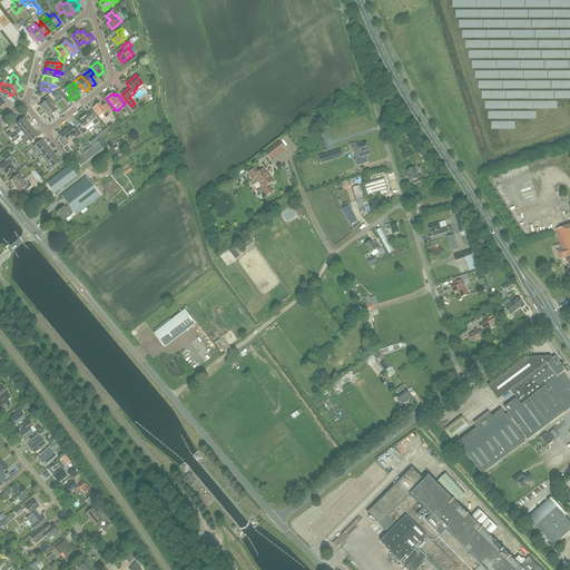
[(40,106),(45,111),(52,106),(55,104),(48,95),(41,100),(43,102),(40,106)]
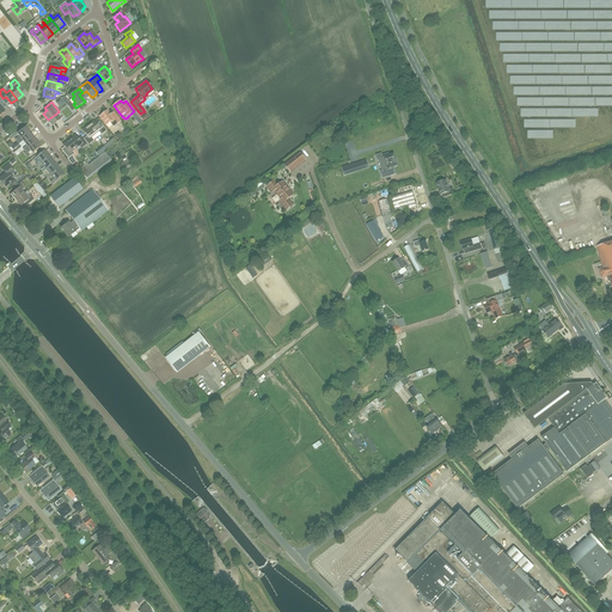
[(115,126),(121,121),(120,120),(120,118),(115,111),(111,115),(108,111),(101,116),(106,124),(111,122),(115,126)]
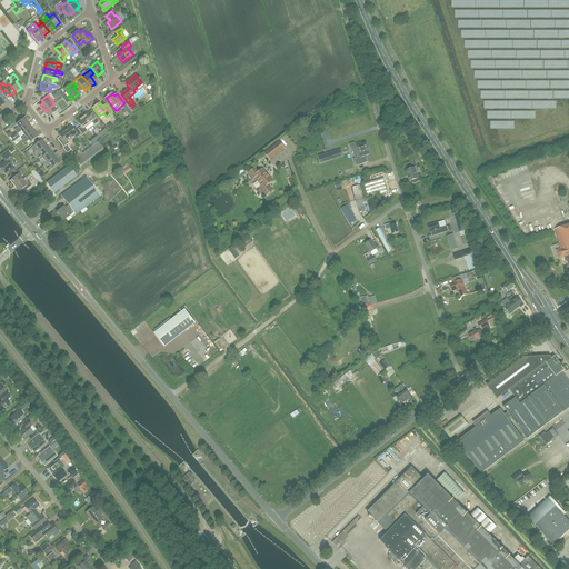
[(49,117),(57,111),(52,106),(45,111),(49,117)]
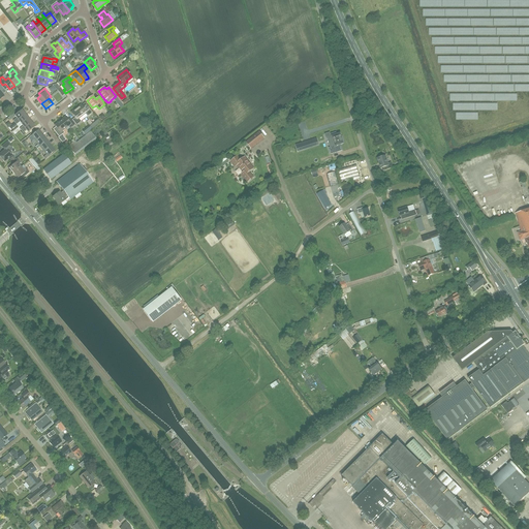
[(88,117),(92,114),(85,104),(83,106),(82,104),(76,109),(83,116),(84,119),(87,116),(88,117)]
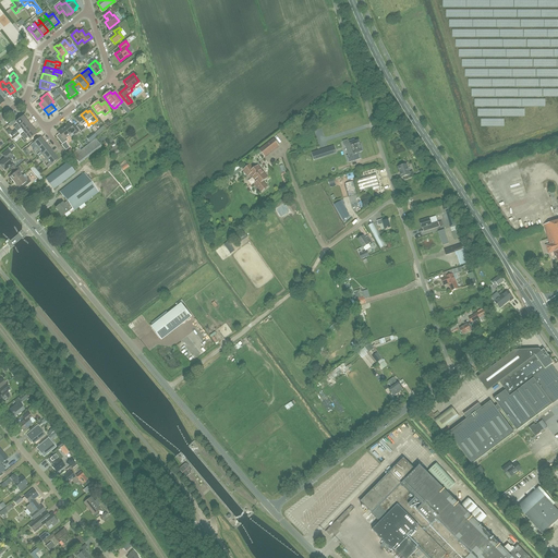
[(80,124),(76,126),(81,132),(86,129),(83,125),(87,122),(81,114),(75,119),(80,124)]
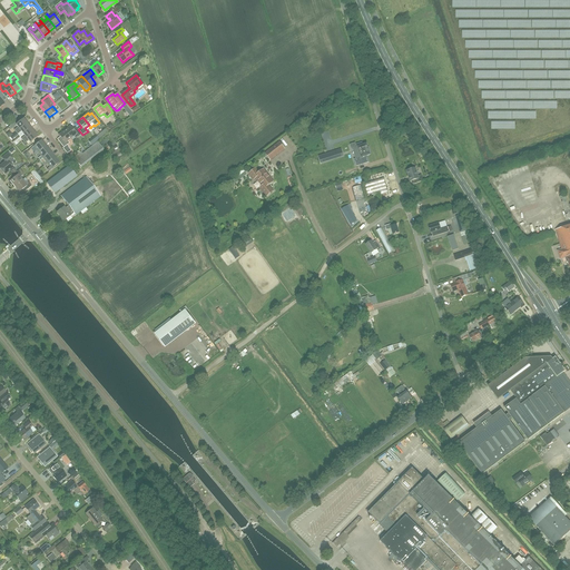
[(15,123),(9,127),(11,129),(17,125),(18,127),(15,130),(16,133),(27,124),(23,119),(16,125),(15,123)]
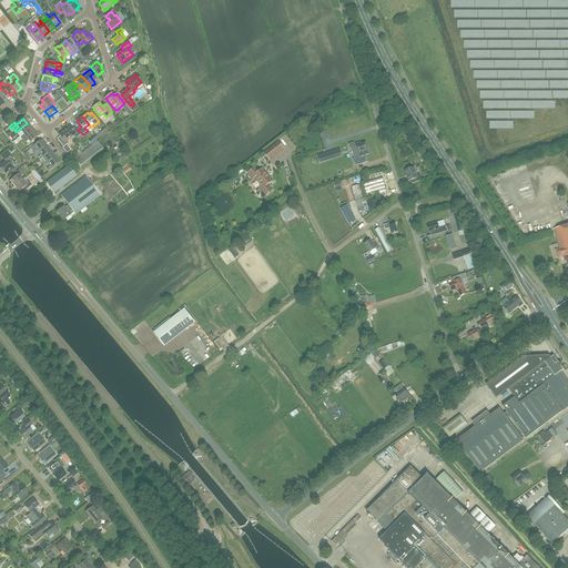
[(27,123),(16,132),(18,134),(21,131),(23,133),(31,128),(27,123)]
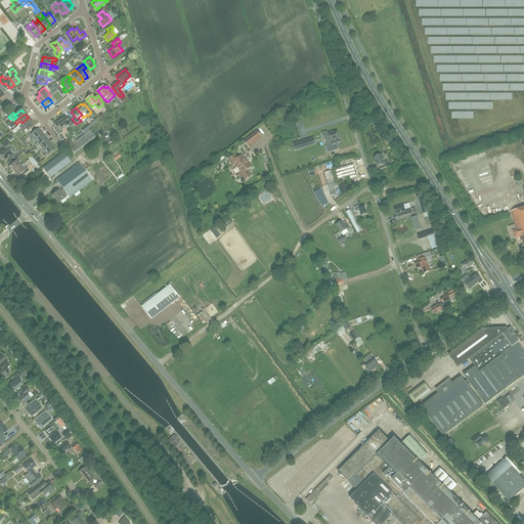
[(64,116),(59,120),(66,127),(68,125),(70,127),(75,124),(70,118),(68,120),(64,116)]
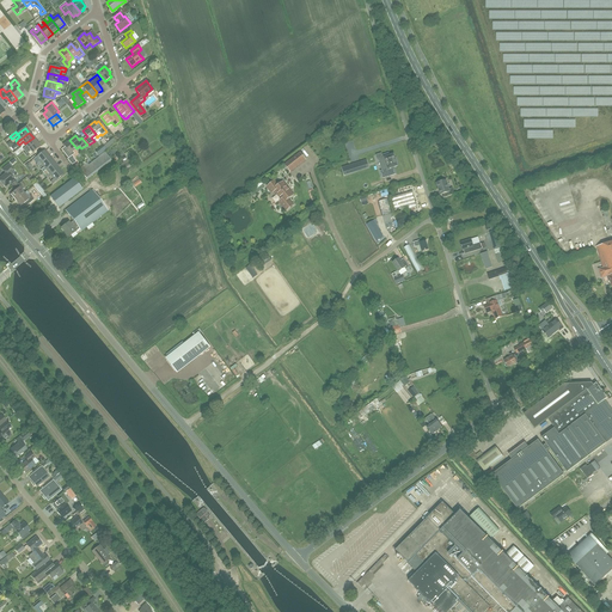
[(34,138),(25,144),(26,146),(23,150),(25,152),(37,142),(34,138)]
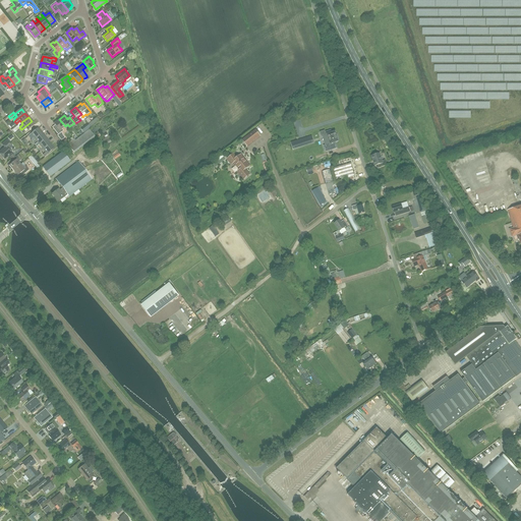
[(65,126),(59,119),(54,123),(56,126),(53,128),(58,134),(57,135),(61,140),(65,137),(62,134),(63,134),(61,132),(63,131),(62,129),(65,126)]
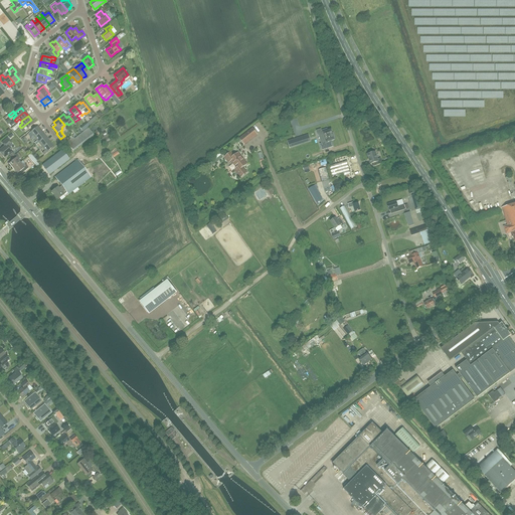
[(31,120),(21,128),(22,130),(26,127),(27,129),(34,124),(31,120)]
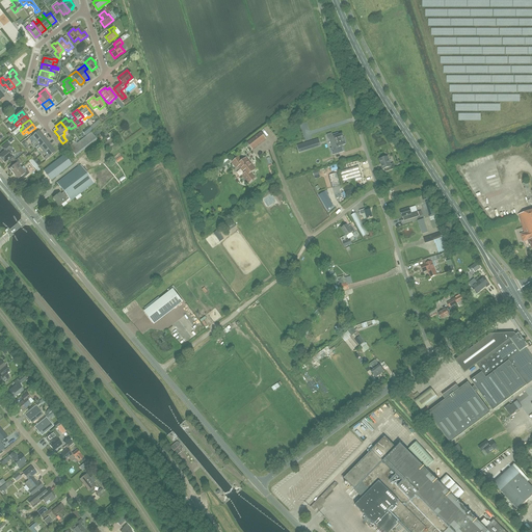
[(33,144),(44,136),(40,131),(31,137),(34,140),(32,142),(33,144)]
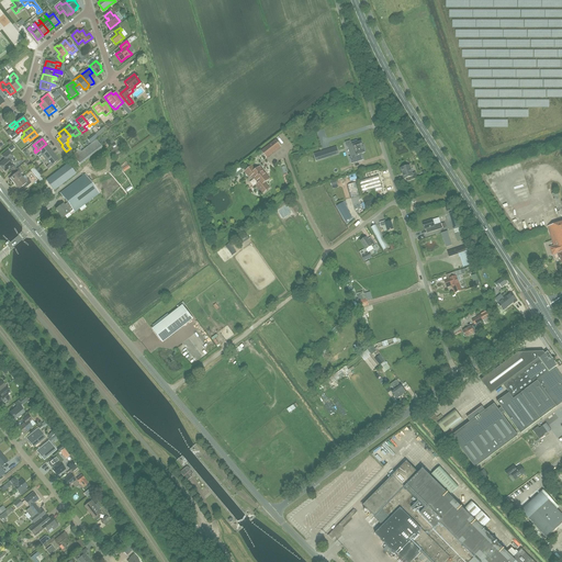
[(80,165),(102,147),(97,139),(81,152),(79,149),(72,155),(80,165)]
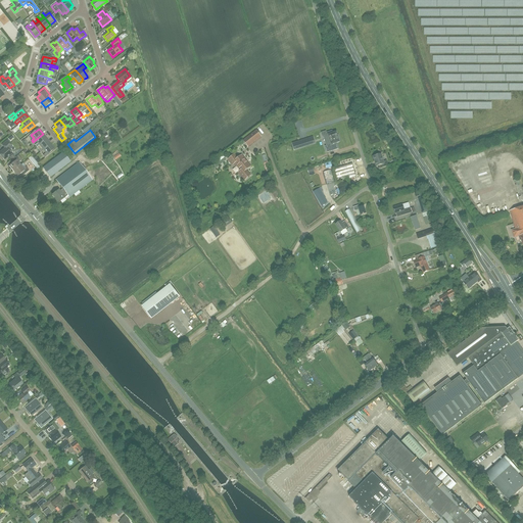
[(260,137),(256,131),(243,141),(248,146),(260,137)]
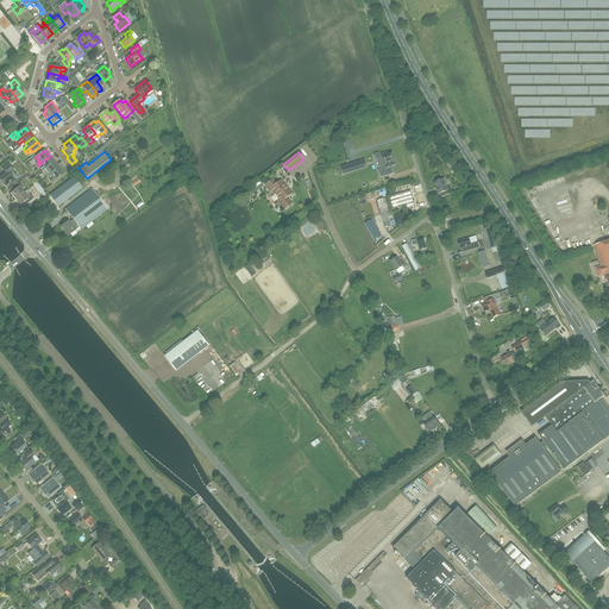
[(377,159),(380,167),(382,167),(383,169),(378,170),(381,177),(394,174),(393,167),(395,165),(391,154),(388,156),(387,152),(380,155),(381,157),(377,159)]
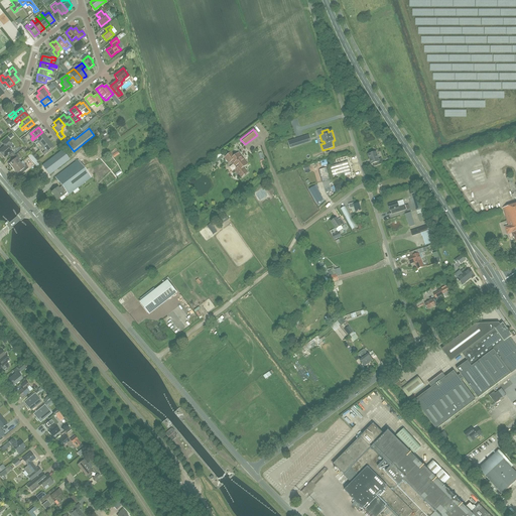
[(105,144),(117,135),(118,134),(115,130),(101,140),(105,144)]
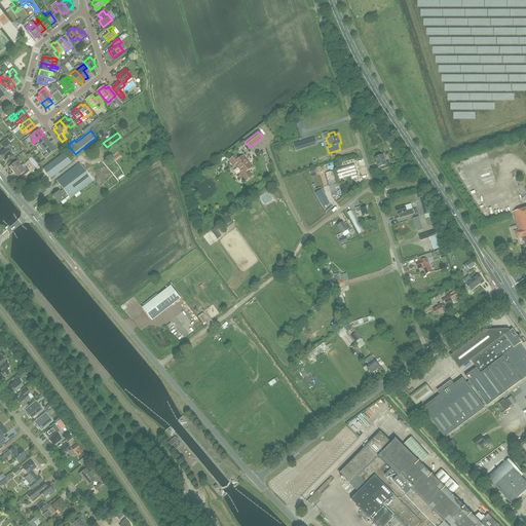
[(37,148),(47,140),(43,135),(33,143),(36,141),(38,144),(35,146),(37,148)]
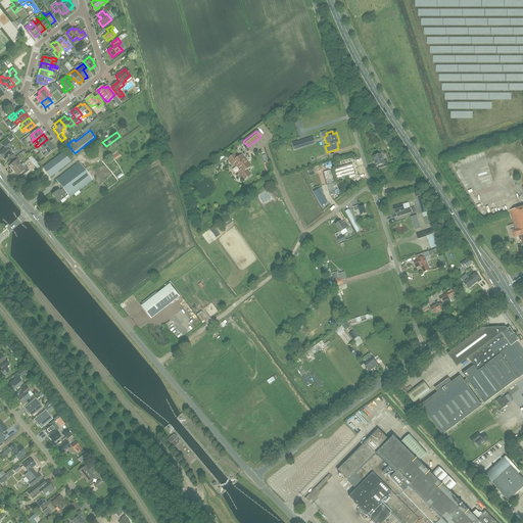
[(41,152),(51,144),(47,139),(37,147),(40,145),(42,148),(39,150),(41,152)]
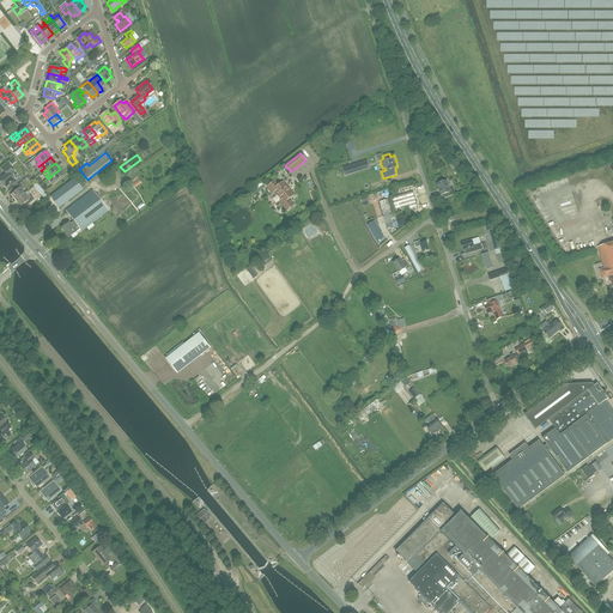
[(11,175),(14,173),(8,164),(2,170),(5,174),(0,178),(0,181),(5,188),(14,180),(11,175)]
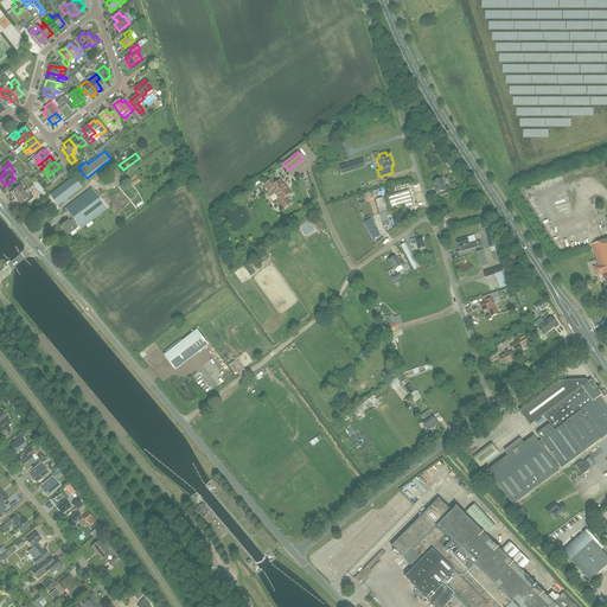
[(56,179),(64,173),(59,167),(48,177),(51,174),(53,178),(50,180),(52,183),(56,180),(56,179)]
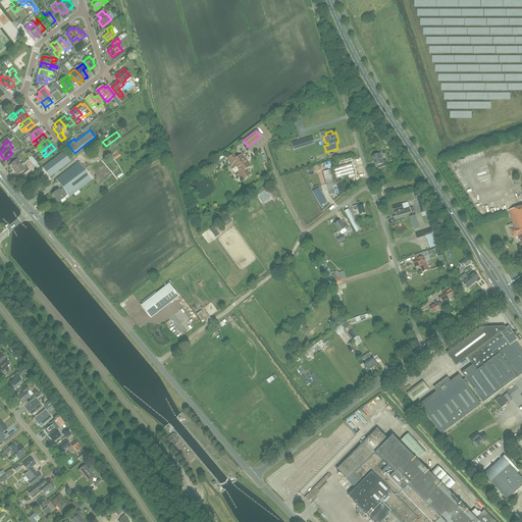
[(63,152),(47,164),(54,174),(70,161),(63,152)]
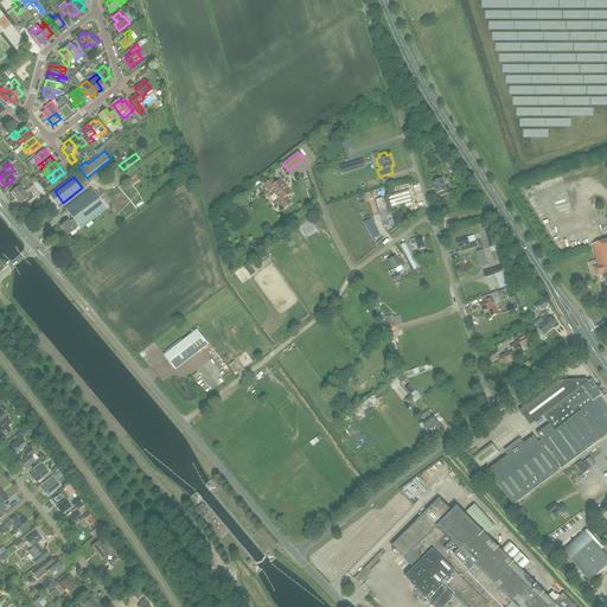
[(443,191),(445,195),(451,192),(449,186),(445,187),(442,178),(433,181),(436,193),(443,191)]
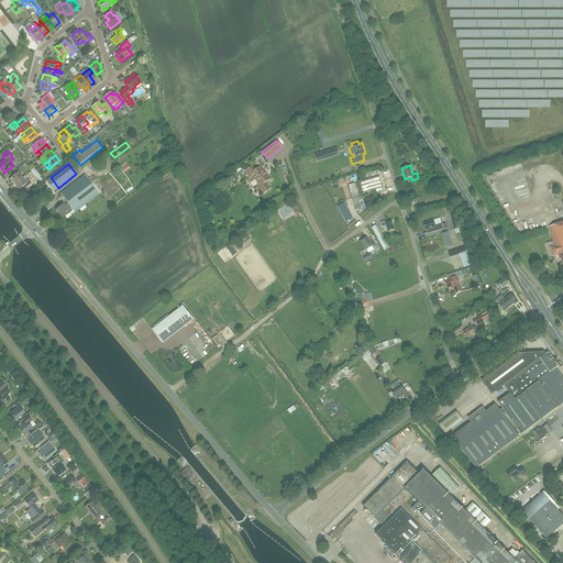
[(269,189),(269,188),(265,183),(271,179),(267,176),(267,177),(264,172),(261,167),(257,169),(256,172),(252,166),(246,172),(251,177),(253,176),(260,184),(257,185),(264,194),(269,189)]
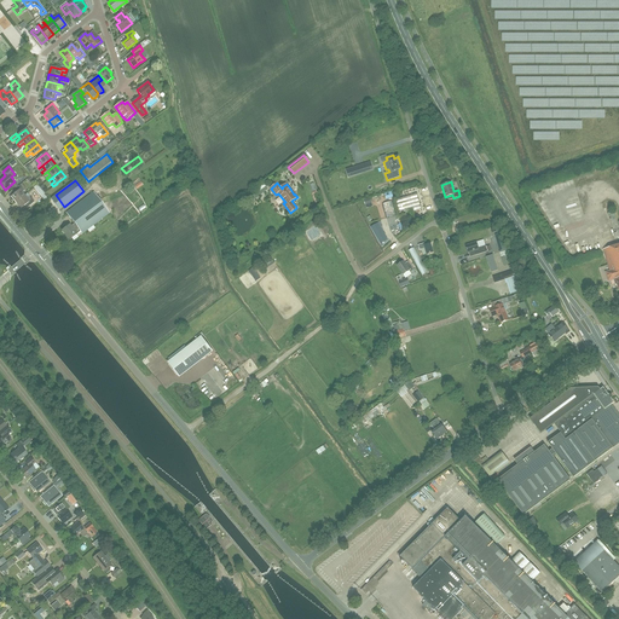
[(22,192),(25,190),(21,185),(15,190),(17,192),(11,197),(16,202),(24,196),(22,192)]
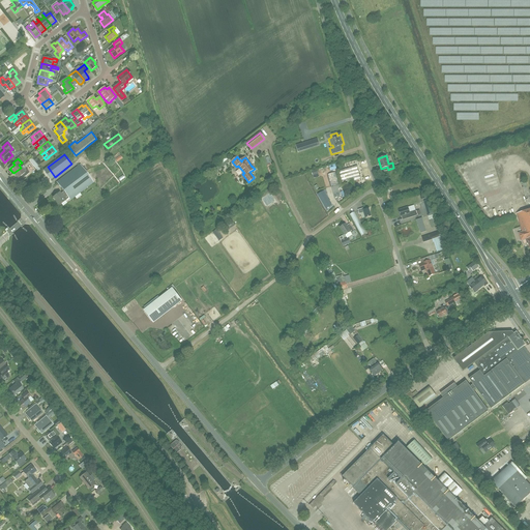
[(70,201),(94,183),(81,165),(57,182),(64,192),(60,194),(59,193),(53,198),(59,206),(65,201),(65,200),(68,198),(70,201)]
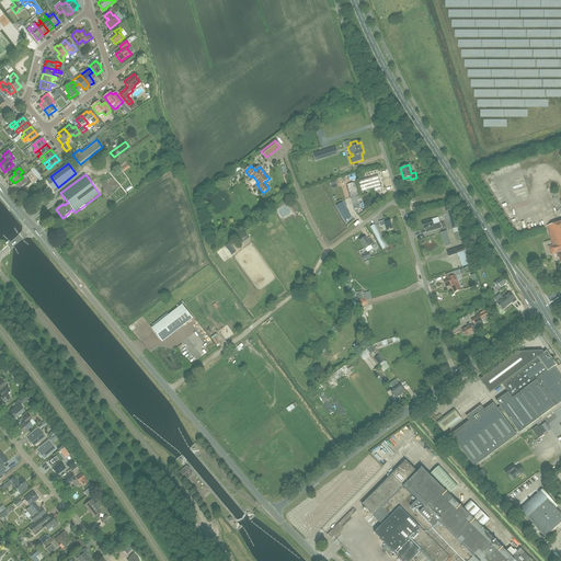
[(32,183),(25,175),(22,178),(14,183),(19,189),(24,185),(26,187),(32,183)]
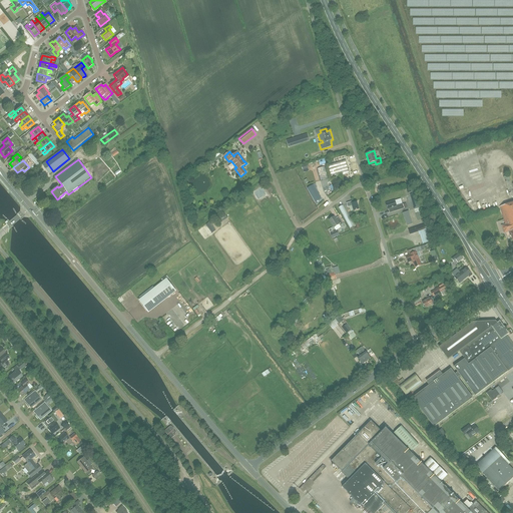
[(328,165),(331,178),(349,173),(345,160),(328,165)]
